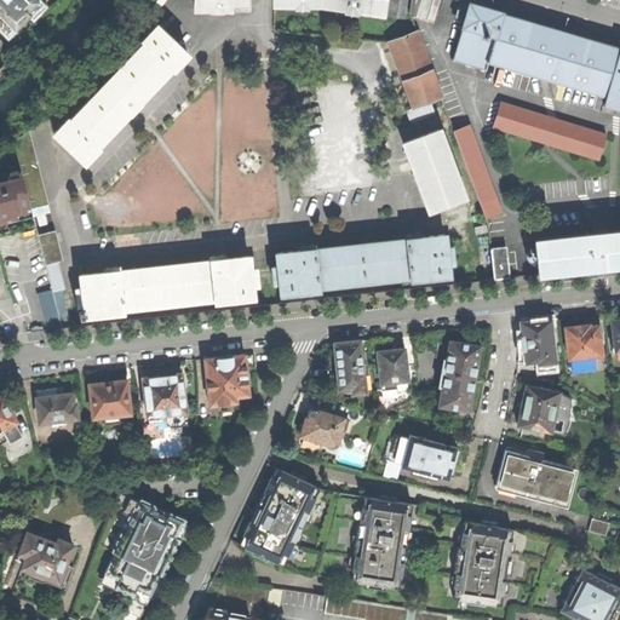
[(0,0),(0,26),(9,35),(11,32),(29,13),(33,17),(45,6),(39,0),(0,0)]
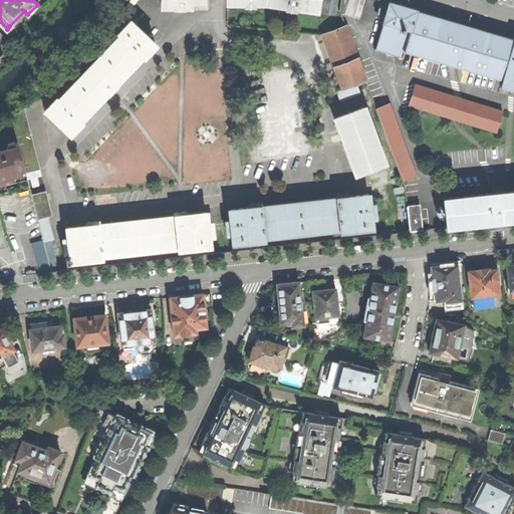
[(205,3),(204,0),(162,0),(162,8),(176,8),(176,9),(184,9),(184,8),(191,8),(192,3),(205,3)]
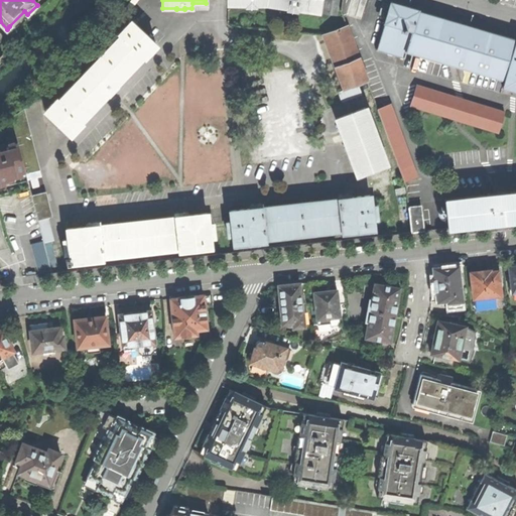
[(320,0),(227,0),(228,4),(247,4),(246,6),(254,6),(254,4),(266,4),(288,7),(288,9),(296,10),(296,8),(318,12),(320,0)]
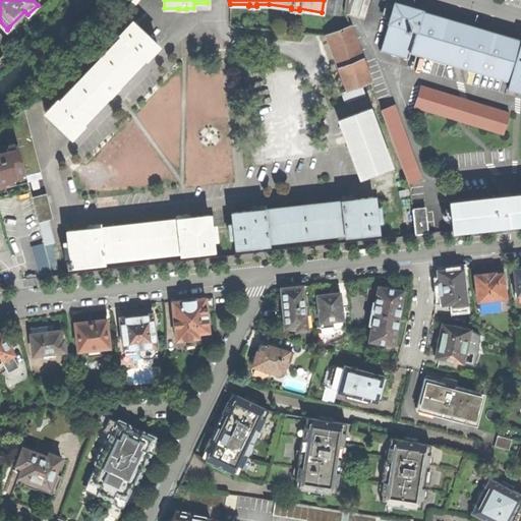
[(341,0),(328,0),(326,13),(339,15),(341,0)]
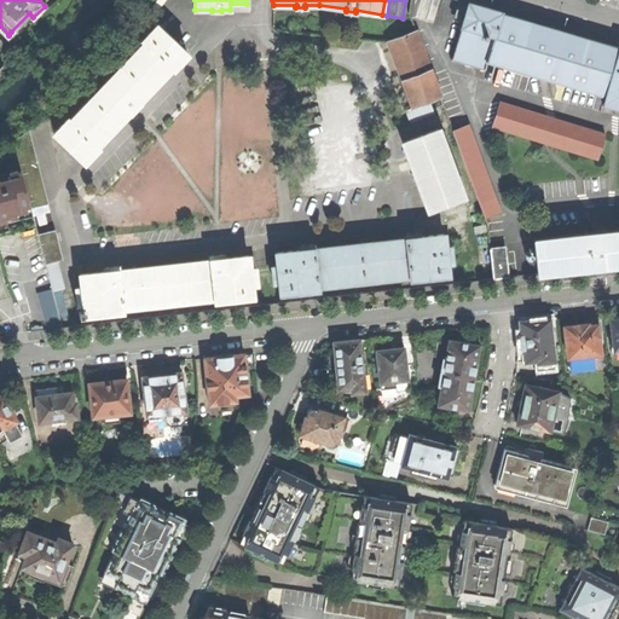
[(618,109),(618,45),(618,48),(502,13),(502,11),(468,1),(460,28),(450,59),(485,69),(487,62),(605,96),(601,104),(618,109)]
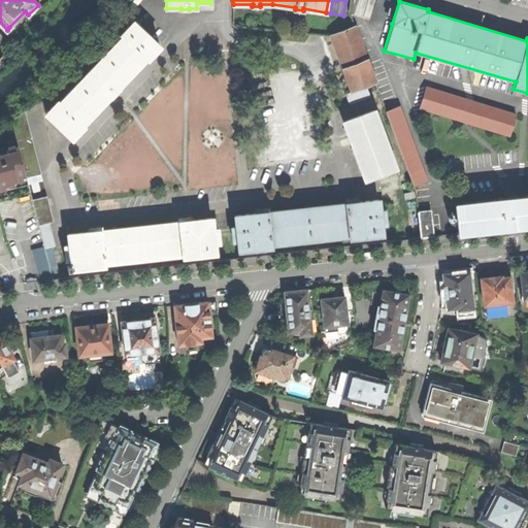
[(439,5),(438,9),(479,22),(481,18),(439,5)]
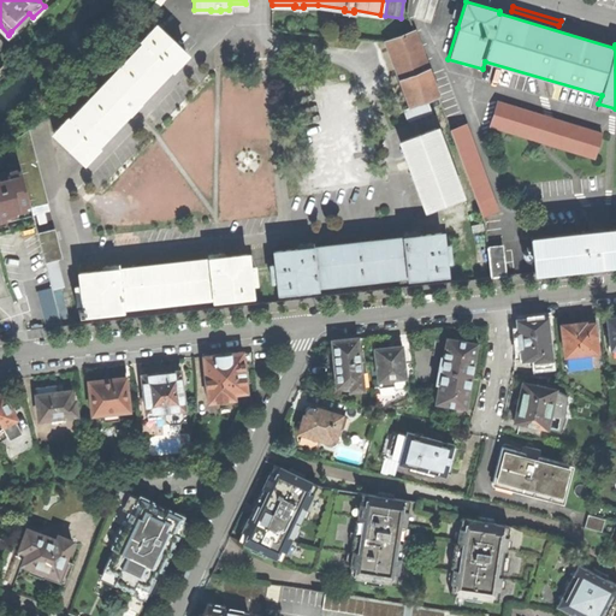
[(172,67),(185,53),(155,24),(142,39),(143,40),(69,118),(67,117),(53,131),(84,160),(98,146),(96,144),(171,66),(172,67)]
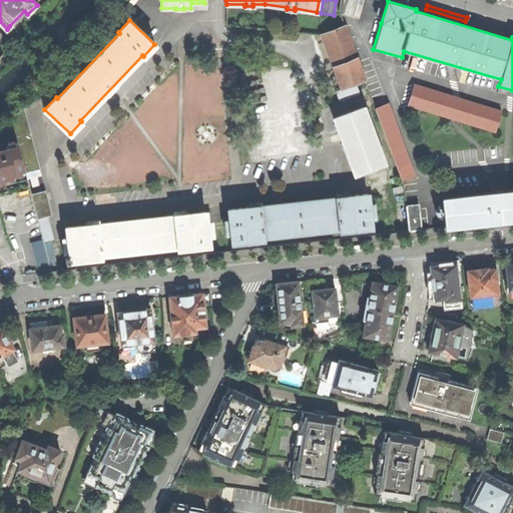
[(321,34),(341,88),(364,80),(344,26),(321,34)]
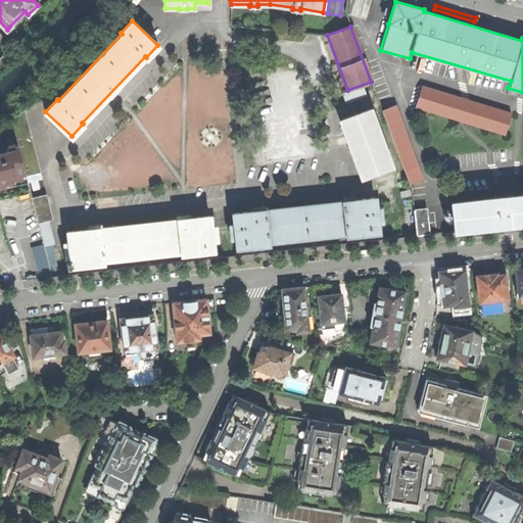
[(511,113),(422,86),(416,107),(505,135),(511,113)]
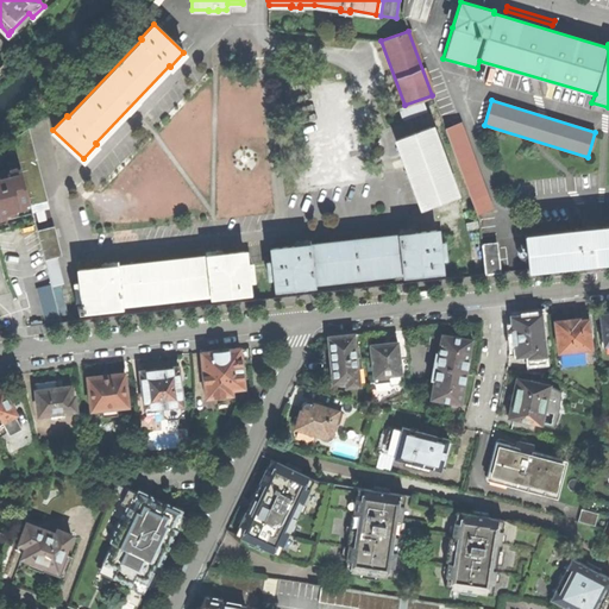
[(445,129),(476,213),(491,207),(459,123),(445,129)]
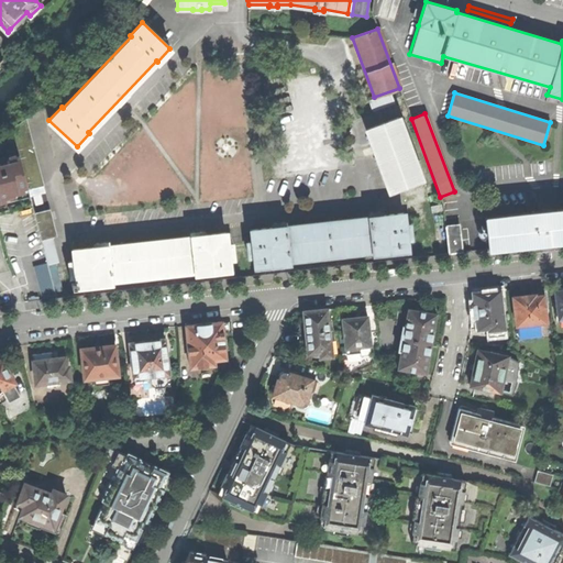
[(25,117),(11,127),(19,154),(28,189),(43,185),(25,117)]
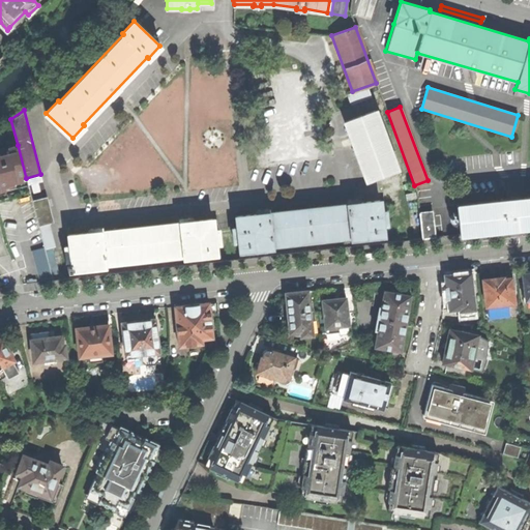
[(344,121),(366,180),(398,169),(376,110),(344,121)]
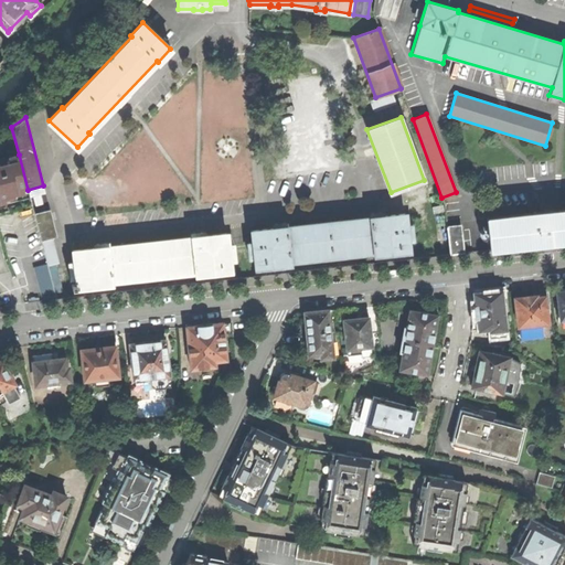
[(0,204),(29,196),(28,190),(19,155),(16,156),(14,152),(7,153),(8,157),(0,158),(0,161),(0,204)]
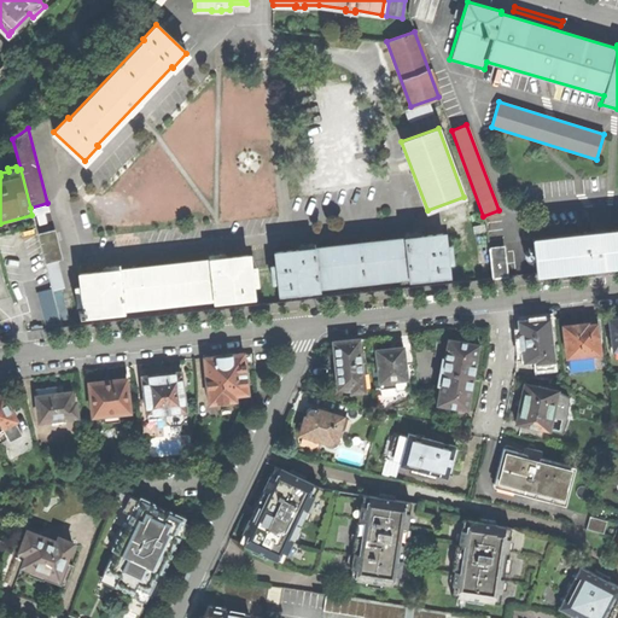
[(54,228),(36,233),(45,263),(58,260),(62,258),(54,228)]
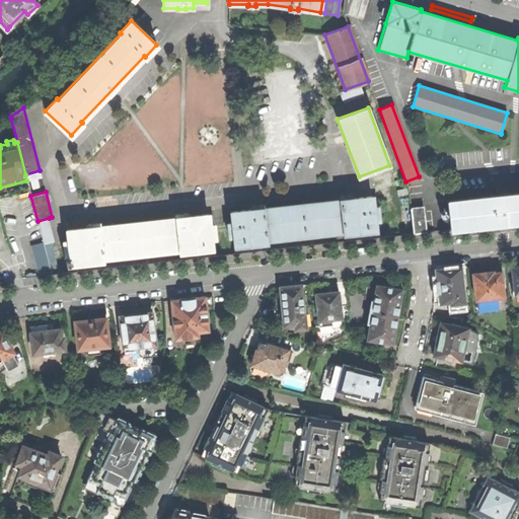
[(450,230),(506,224),(518,222),(518,192),(447,201),(450,230)]
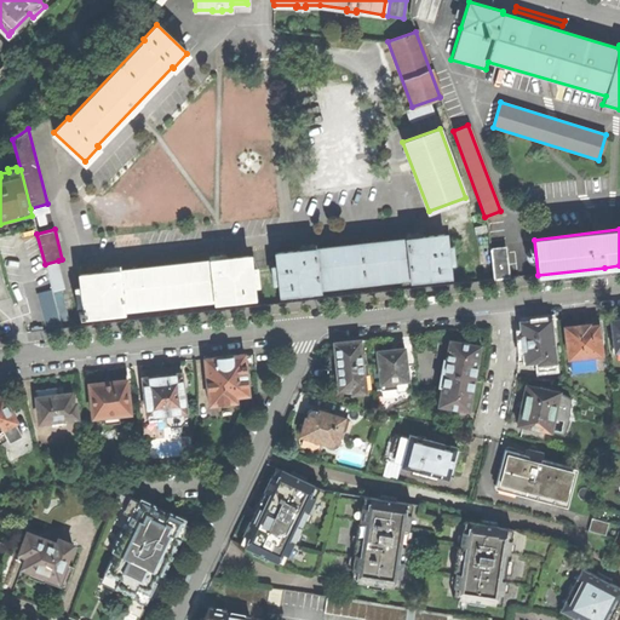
[(300,251),(275,253),(276,267),(271,267),(273,283),(279,283),(280,294),(317,291),(317,287),(411,277),(411,281),(449,276),(448,265),(453,264),(451,247),(446,247),(445,235),(419,237),(419,234),(406,235),(406,239),(314,248),(313,245),(300,246),(300,251)]
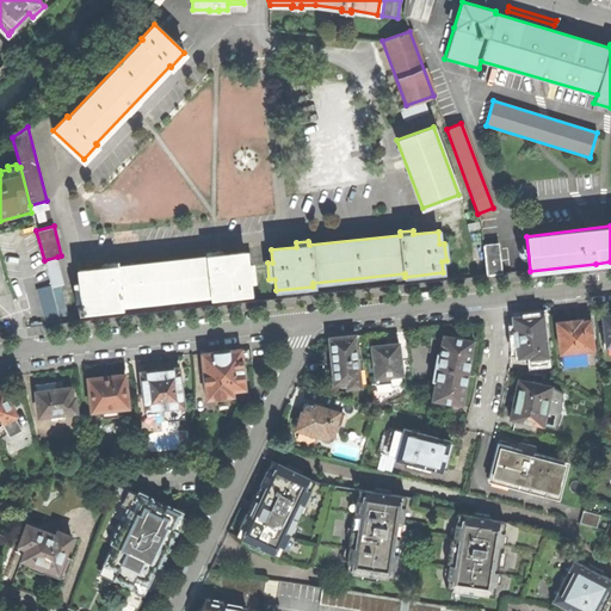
[(483,247),(487,276),(501,275),(498,245),(483,247)]
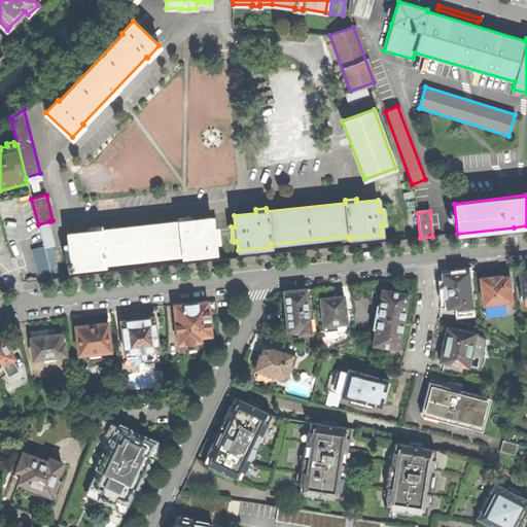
[(70,258),(71,265),(72,269),(104,265),(104,262),(182,253),(183,256),(215,252),(214,243),(219,242),(217,227),(213,229),(211,217),(190,219),(189,216),(178,217),(179,220),(100,230),(100,225),(89,227),(90,231),(68,233),(69,244),(65,245),(66,259),(70,258)]
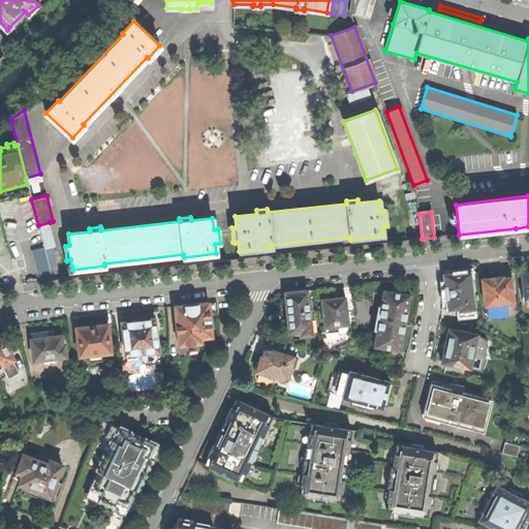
[(56,246),(50,222),(38,225),(43,247),(44,249),(53,247),(56,246)]
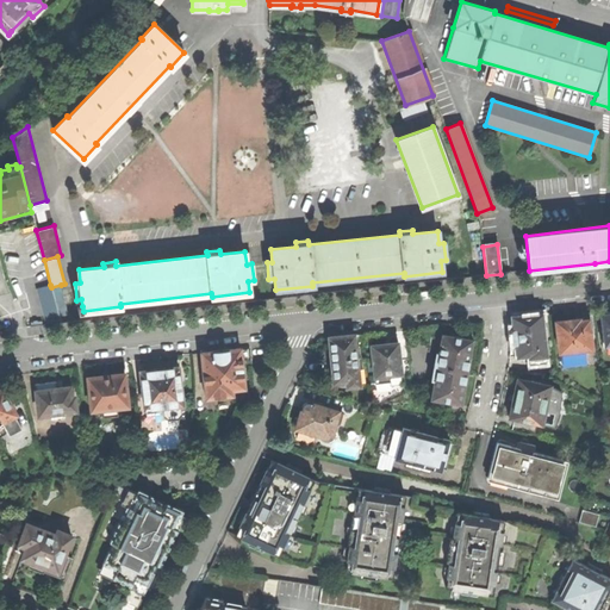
[(37,288),(45,325),(60,322),(58,317),(51,287),(50,285),(37,288)]
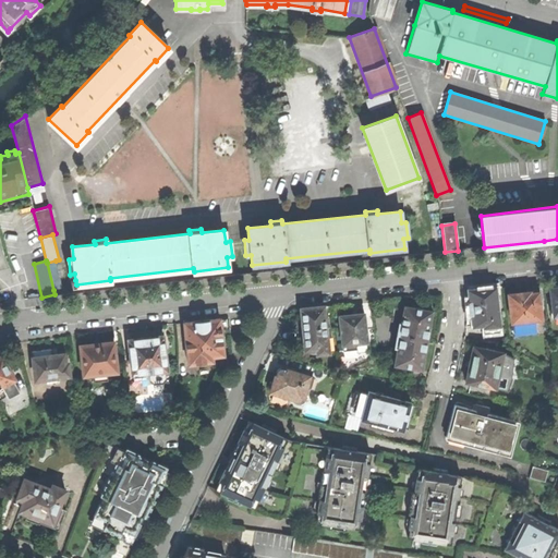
[(62,288),(56,261),(47,263),(53,290),(62,288)]
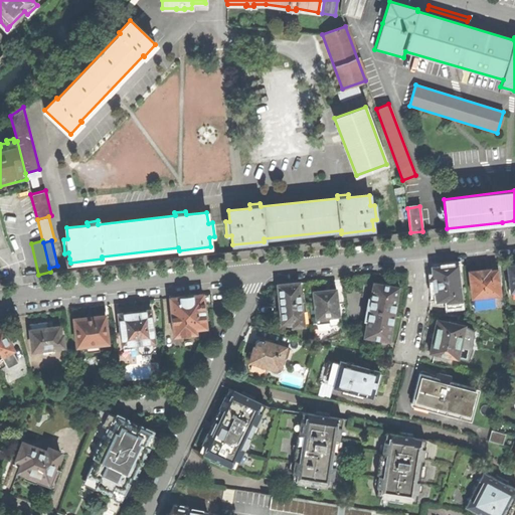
[(514,263),(506,264),(509,292),(514,291),(514,263)]
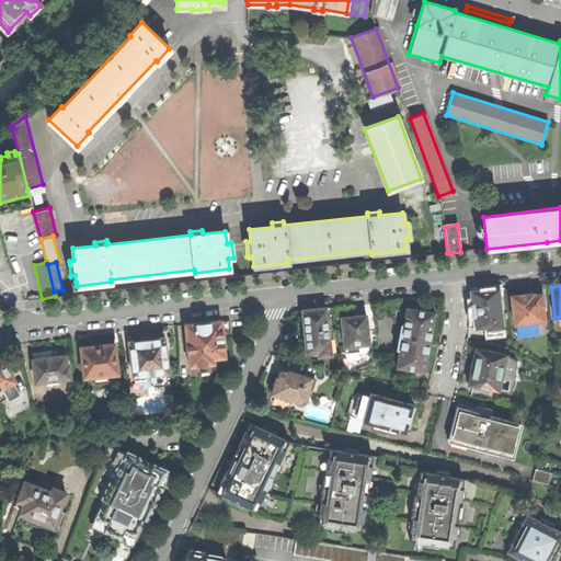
[(483,290),(471,292),(469,328),(485,327),(487,336),(503,334),(497,288),(483,290)]
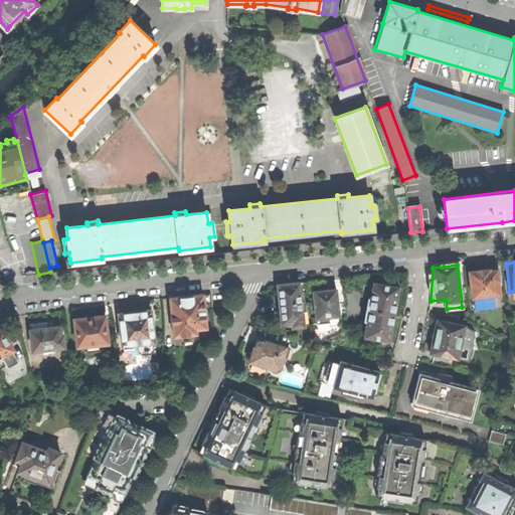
[(480,270),(469,271),(472,297),(473,297),(474,304),(475,306),(476,307),(478,308),(490,306),(489,295),(500,294),(496,268),(480,270)]
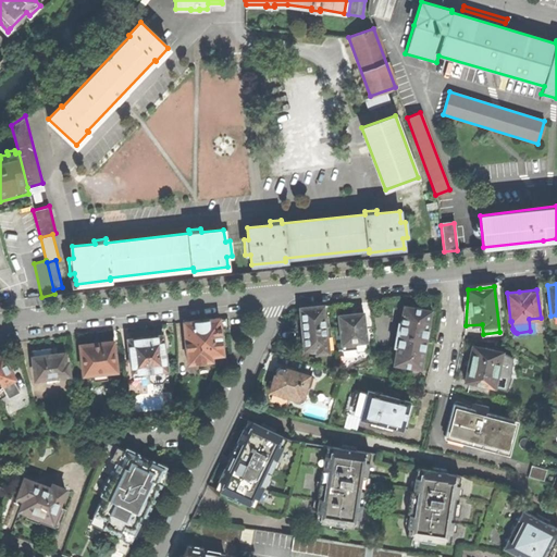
[(396,334),(425,338),(431,309),(417,307),(404,305),(400,323),(397,322),(396,334)]
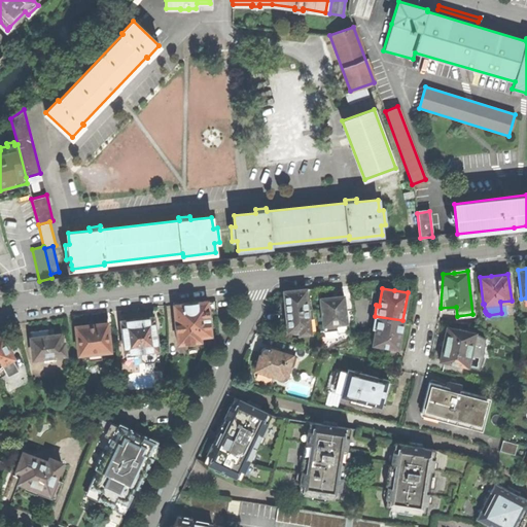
[(308,317),(312,317),(309,289),(295,290),(284,291),(287,320),(288,330),(294,329),(295,334),(310,332),(308,317)]
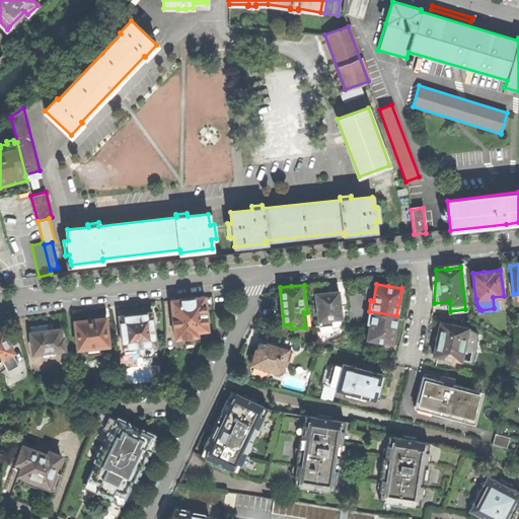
[(338,291),(325,292),(315,293),(318,321),(318,326),(331,325),(330,319),(341,318),(338,291)]
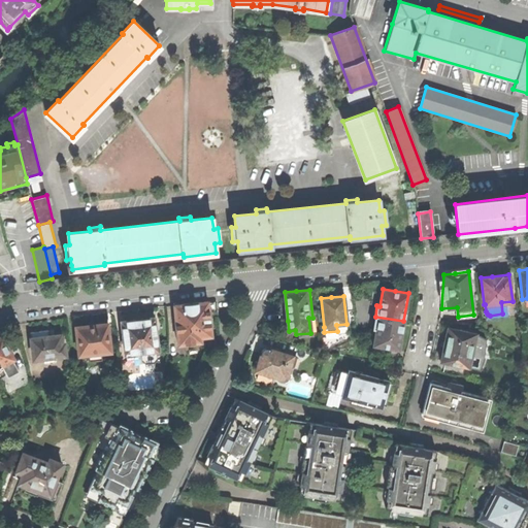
[(188,303),(173,304),(178,344),(201,341),(201,337),(211,335),(207,301),(188,303)]
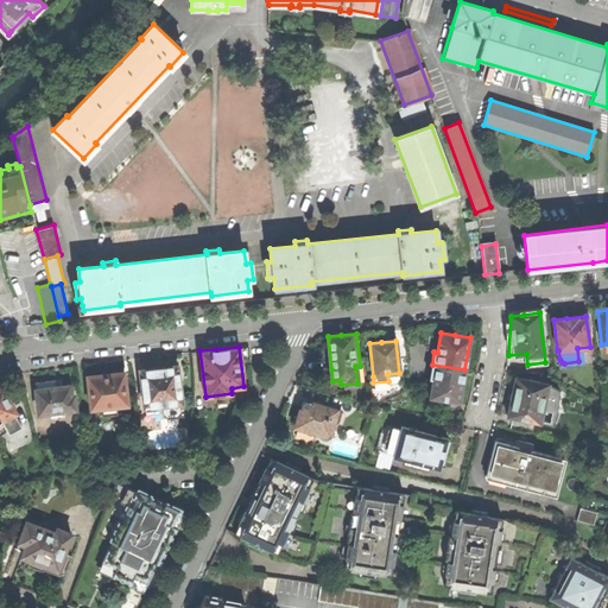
[(153,367),(140,369),(144,404),(145,403),(146,411),(157,410),(157,405),(181,403),(177,365),(164,366),(164,365),(158,366),(153,366),(153,367)]
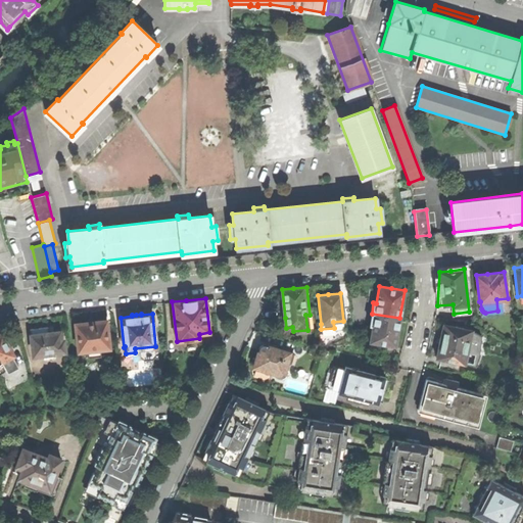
[(370,325),(372,326),(370,342),(394,346),(396,332),(399,318),(372,314),(370,325)]
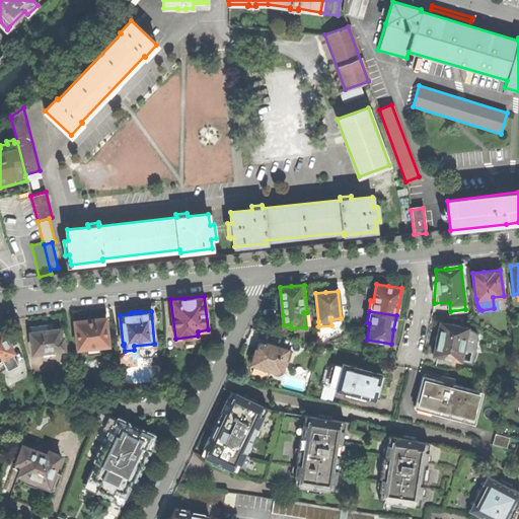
[(89,318),(74,320),(77,349),(86,348),(87,354),(100,353),(99,346),(109,345),(105,316),(89,318)]
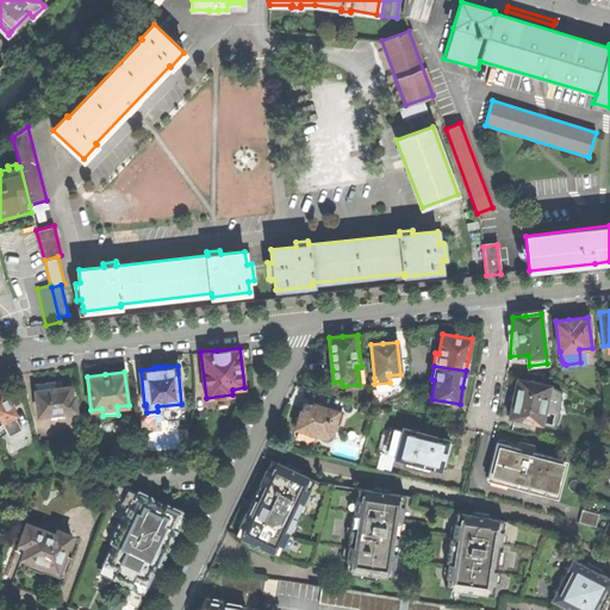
[(514,398),(509,417),(541,423),(549,385),(540,384),(540,383),(531,380),(531,381),(517,379),(514,398)]
